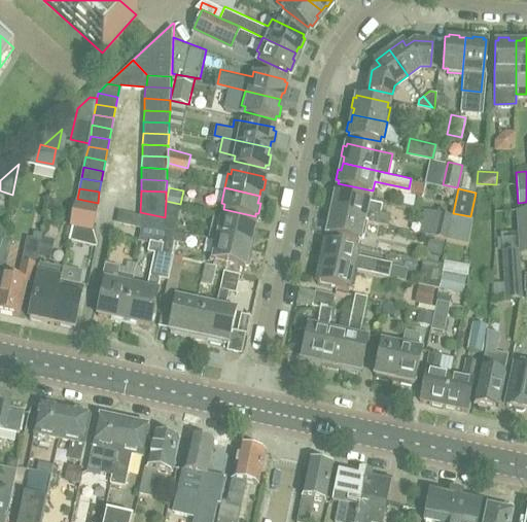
[(331,211),(366,219),(367,218),(388,222),(390,211),(370,207),(371,204),(366,203),(367,198),(337,192),(336,195),(332,194),(330,204),(334,205),(331,211)]
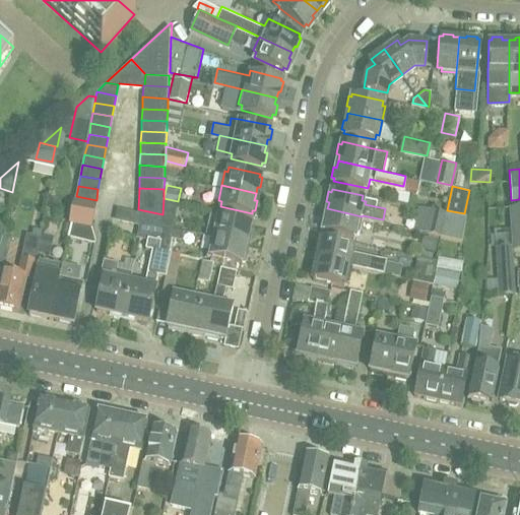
[(91,226),(96,200),(76,196),(71,221),(91,226)]
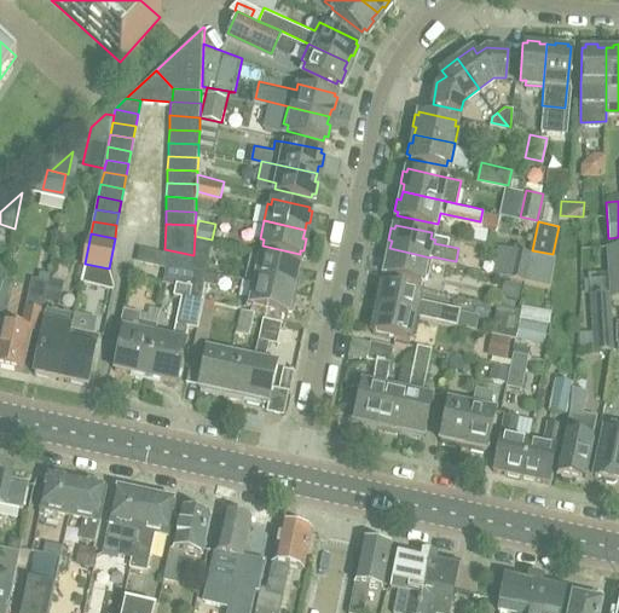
[(213,240),(212,240),(195,236),(194,255),(194,267),(207,270),(213,240)]
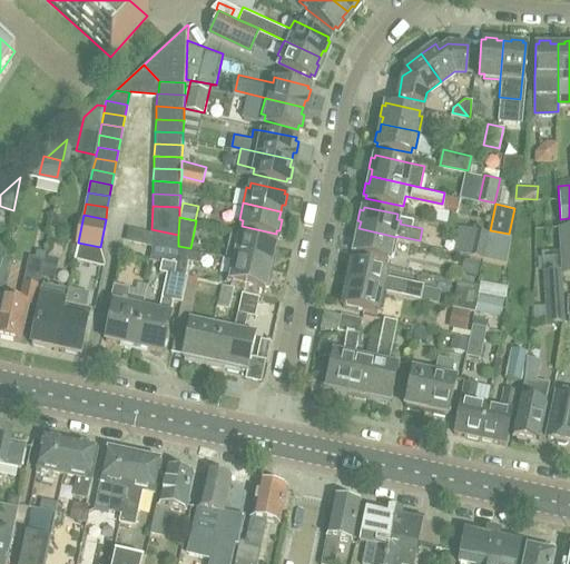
[(178,235),(151,229),(127,225),(124,236),(154,243),(178,248),(178,246),(178,235)]
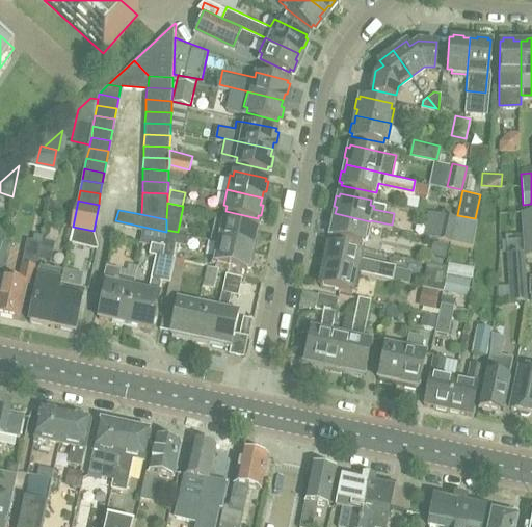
[(531,210),(523,211),(526,253),(531,252),(531,210)]
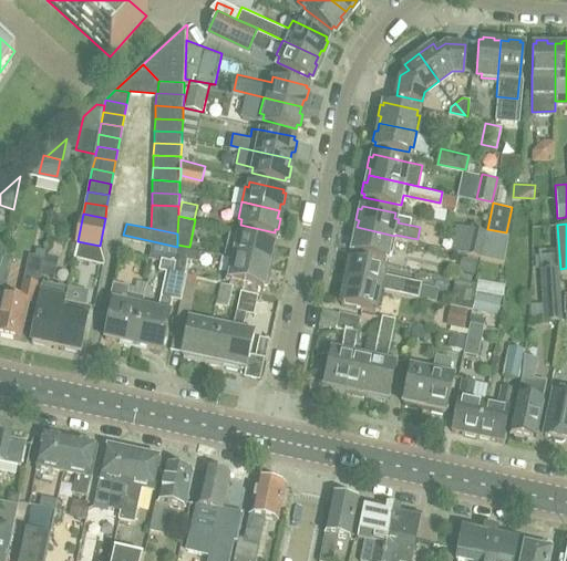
[(486,229),(473,226),(467,250),(482,253),(482,251),(485,235),(486,229)]
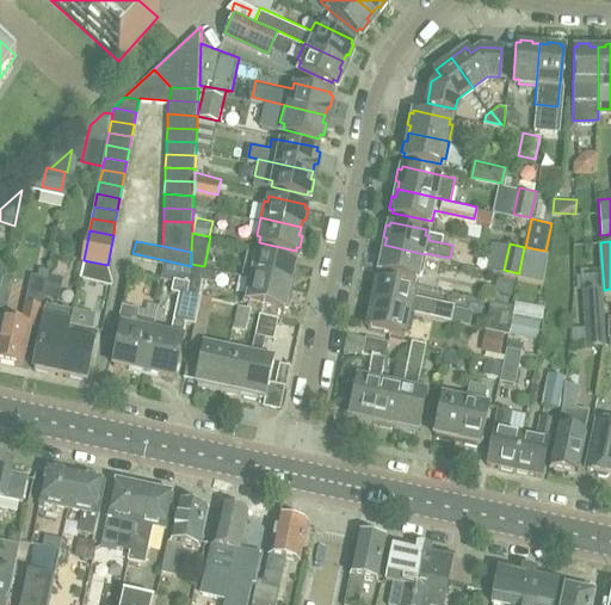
[(421,271),(425,254),(384,245),(383,253),(380,253),(377,264),(381,265),(380,269),(417,277),(418,270),(421,271)]
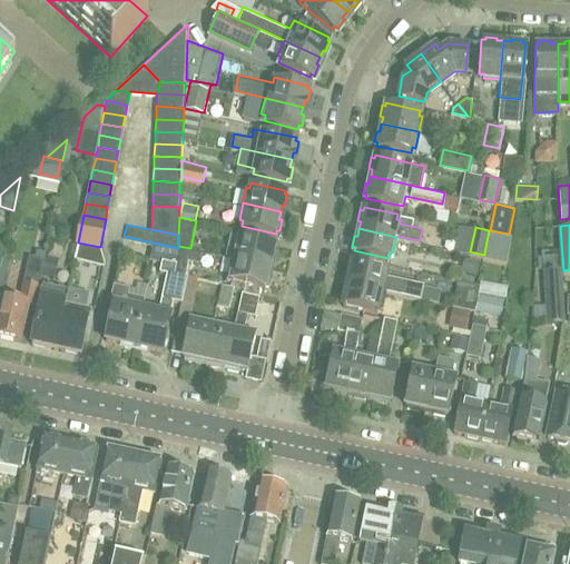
[(484,253),(484,255),(503,259),(509,234),(490,230),(489,230),(488,236),(484,253)]
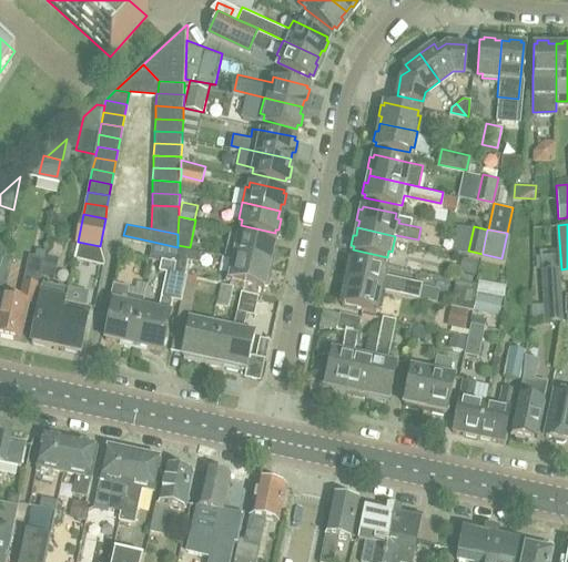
[(225,254),(231,255),(269,263),(270,255),(273,256),(275,245),(272,244),(273,241),(231,232),(225,254)]
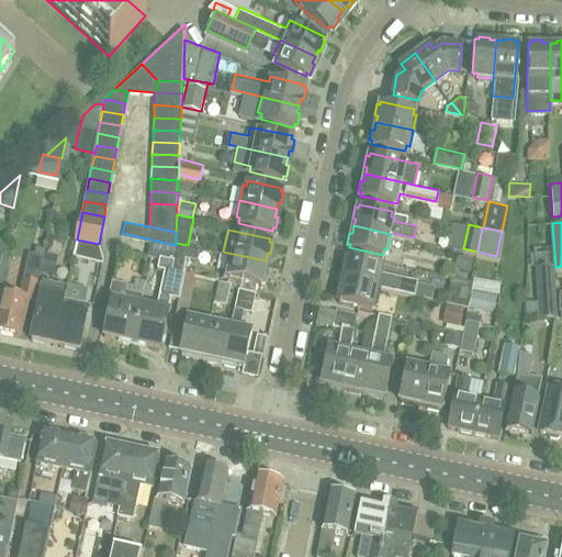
[(102,257),(99,244),(77,240),(74,254),(101,260),(102,257)]
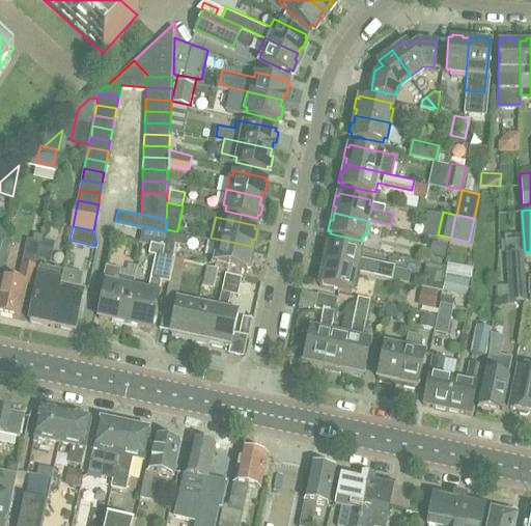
[(165,253),(166,231),(143,226),(140,240),(149,242),(147,249),(156,251),(147,289),(133,285),(126,320),(151,326),(159,292),(158,292),(161,277),(169,278),(174,255),(165,253)]
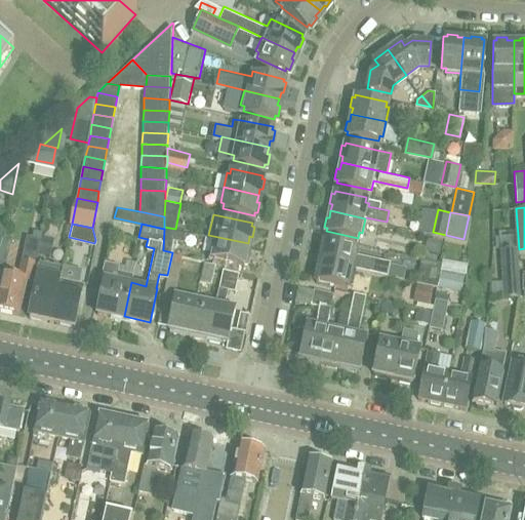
[(187,231),(175,229),(164,227),(164,229),(163,250),(172,252),(175,238),(185,240),(187,231)]
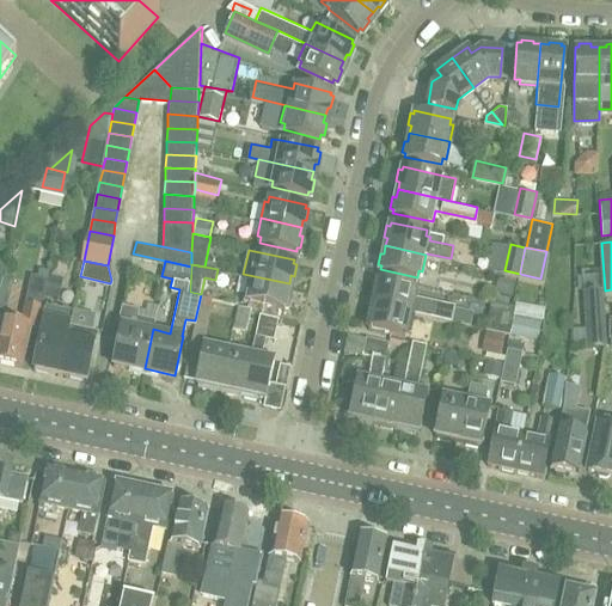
[(63,275),(49,271),(46,291),(60,293),(63,275)]
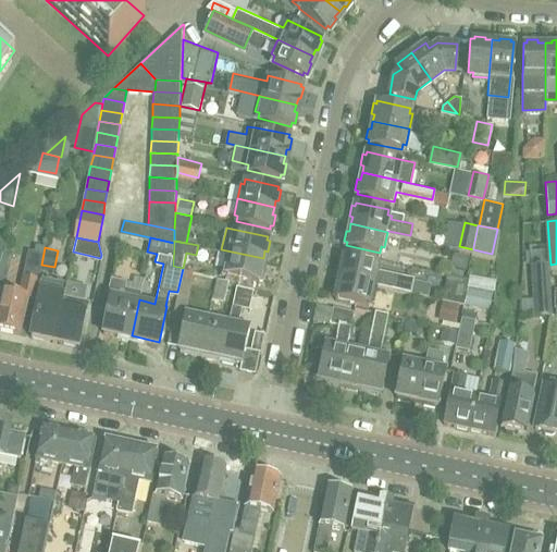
[(34,296),(38,277),(44,252),(28,248),(20,292),(1,289),(0,295),(0,326),(20,330),(27,295),(34,296)]
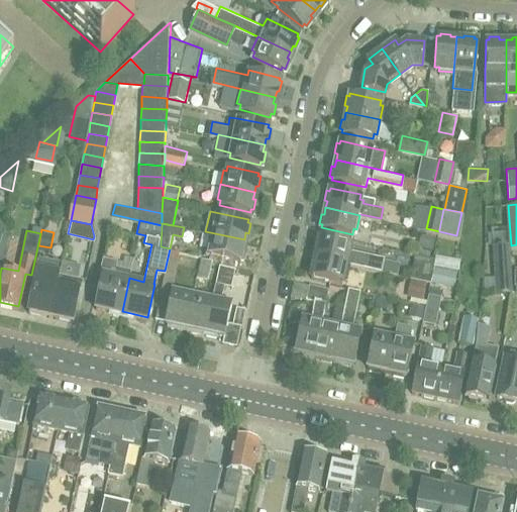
[(435,234),(420,230),(418,243),(432,246),(435,234)]
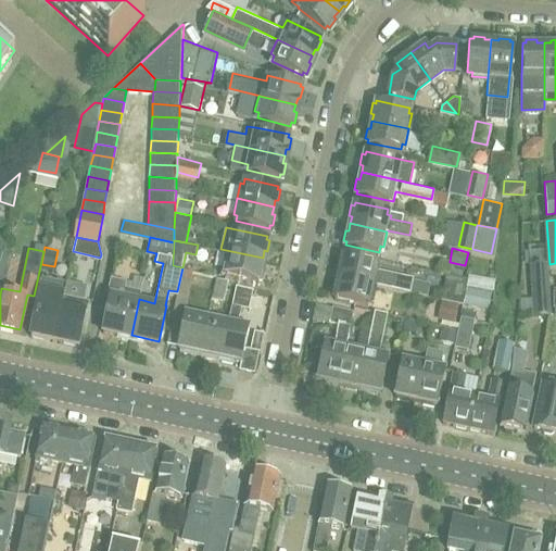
[(261,265),(263,258),(226,250),(222,265),(226,266),(225,272),(258,279),(258,276),(262,276),(264,265),(261,265)]
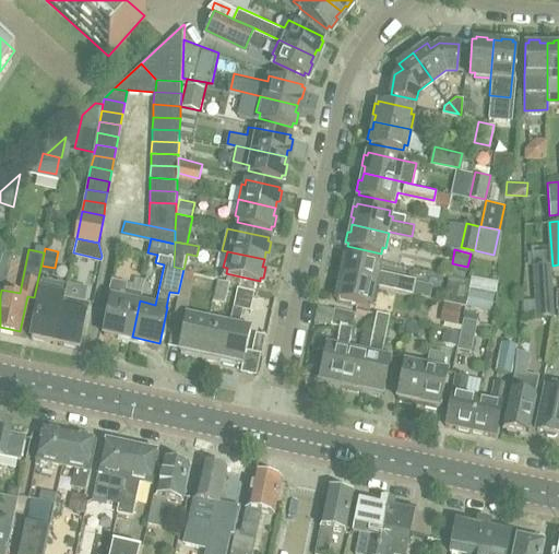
[(341,275),(378,284),(413,291),(416,277),(381,270),(381,268),(378,267),(379,261),(345,255),(345,257),(342,257),(340,268),(343,268),(341,275)]
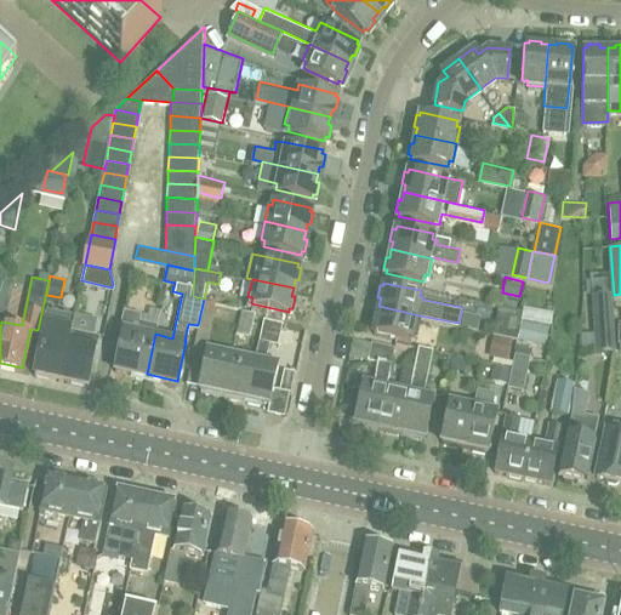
[(614,348),(610,292),(593,294),(597,348),(614,348)]
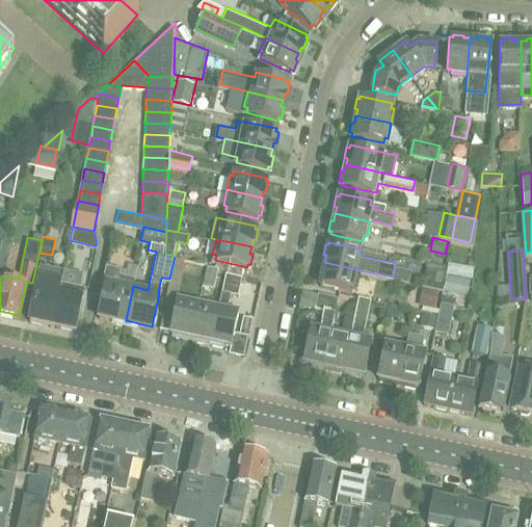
[(29,319),(52,323),(61,281),(65,261),(42,256),(29,319)]
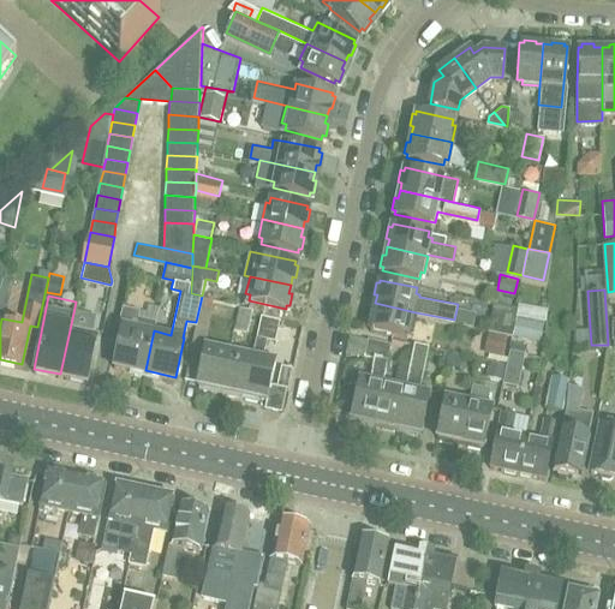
[(202,296),(196,322),(208,324),(214,298),(202,296)]
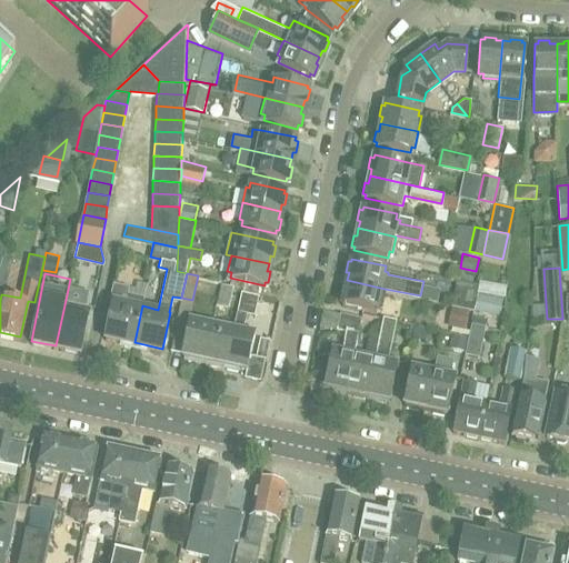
[(478,282),(459,279),(455,303),(473,307),(478,282)]
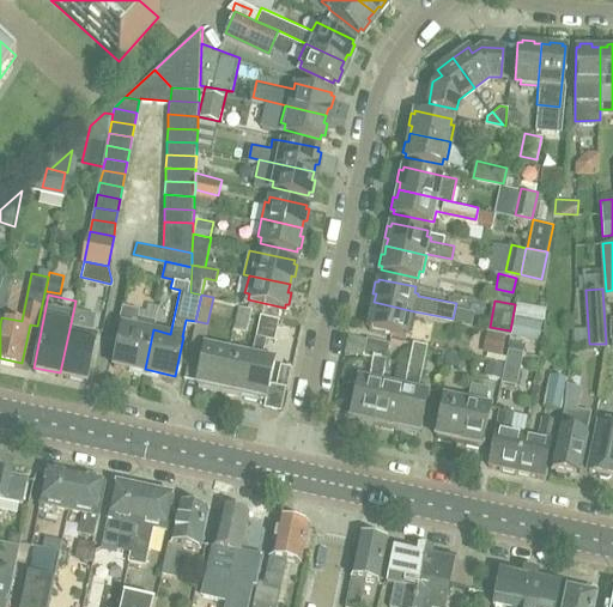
[(411,328),(414,311),(374,302),(372,310),(369,309),(366,321),(370,322),(369,326),(406,334),(407,328),(411,328)]
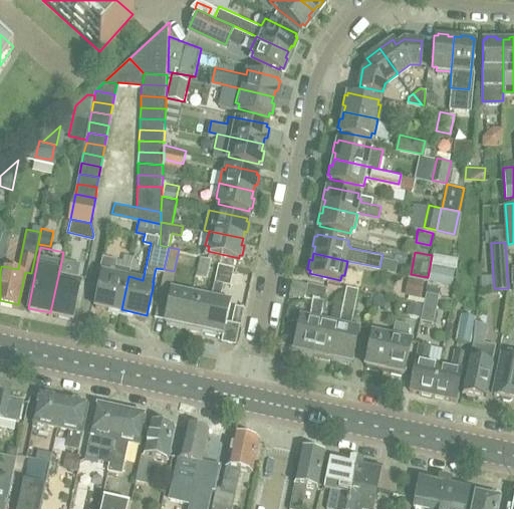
[(121,309),(129,276),(131,266),(115,263),(116,257),(102,254),(98,271),(102,272),(95,304),(121,309)]
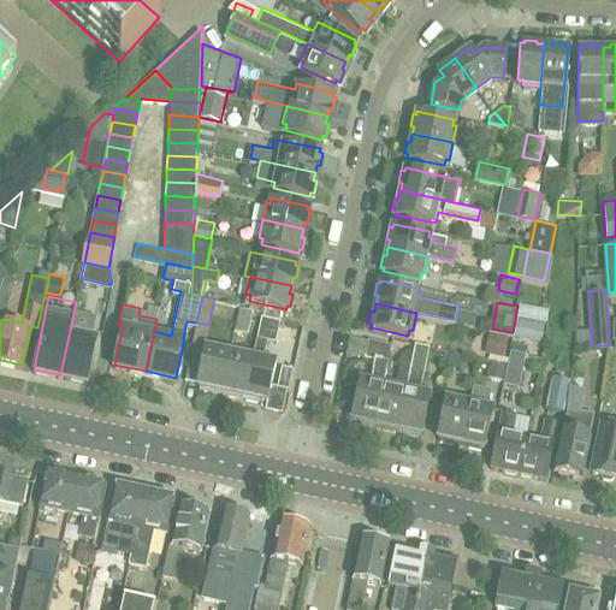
[(247,329),(252,307),(240,305),(235,326),(247,329)]
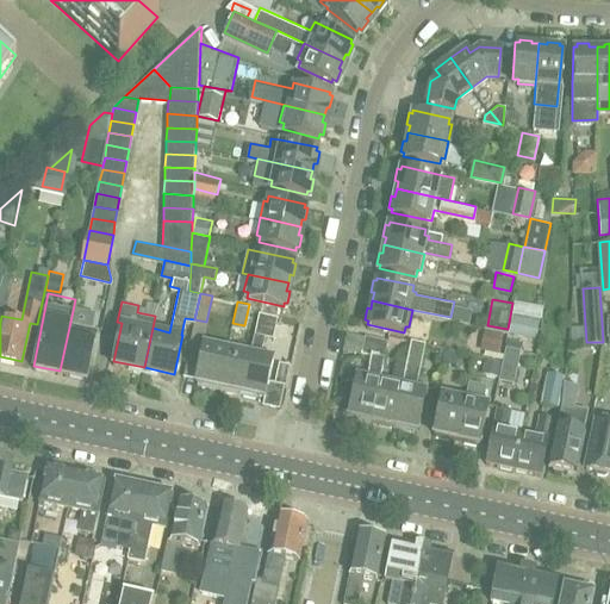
[(521,334),(536,336),(537,327),(540,318),(512,312),(510,323),(508,331),(509,331),(521,334)]
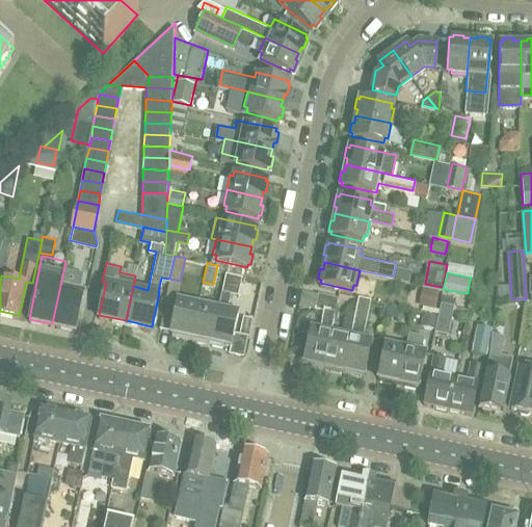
[(61,281),(52,323),(76,328),(84,286),(61,281)]
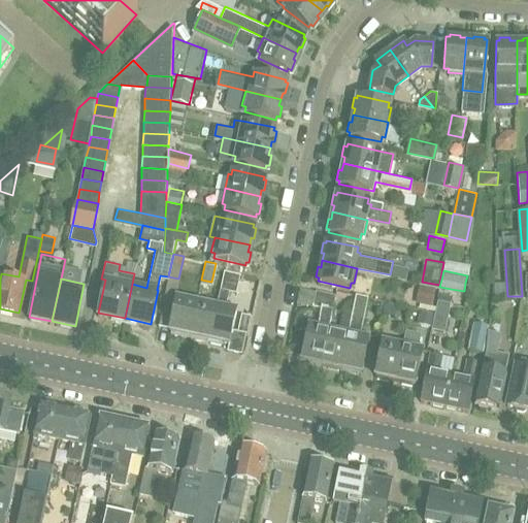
[(436,287),(422,283),(418,298),(433,301),(436,287)]
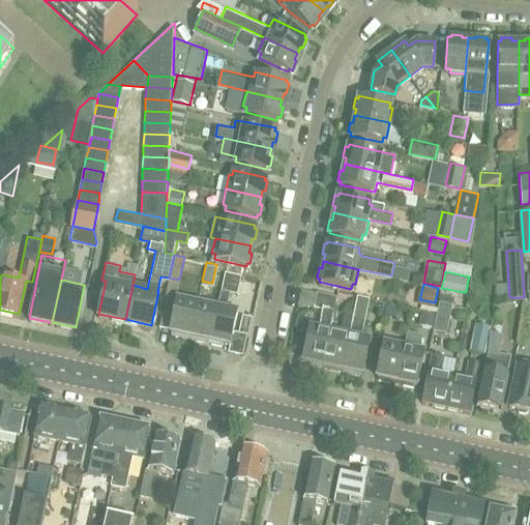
[(237,307),(227,304),(230,290),(221,288),(217,302),(210,338),(211,338),(211,341),(222,343),(223,341),(230,342),(237,307)]
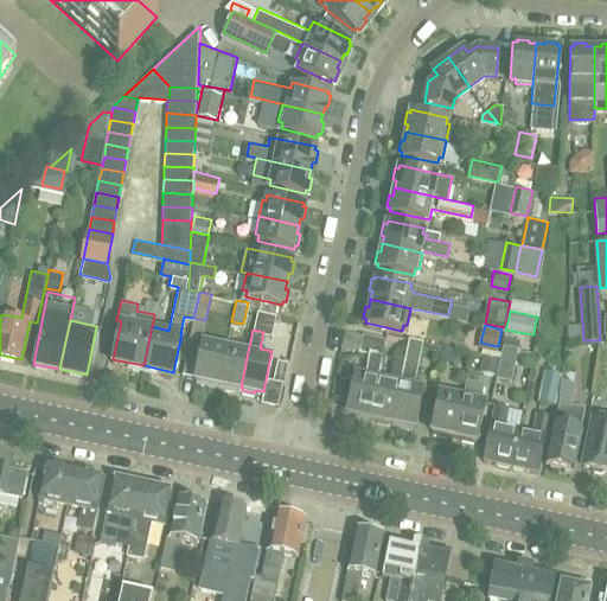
[(379,375),(378,375),(387,338),(364,333),(360,350),(370,352),(365,372),(355,370),(346,410),(355,411),(355,415),(366,417),(366,414),(371,415),(379,375)]
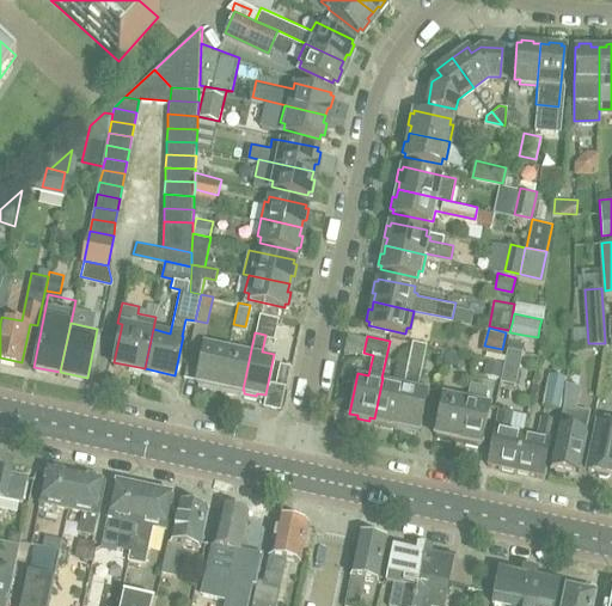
[(220,385),(228,344),(212,341),(210,344),(204,343),(196,380),(200,381),(199,384),(210,386),(212,384),(220,385)]
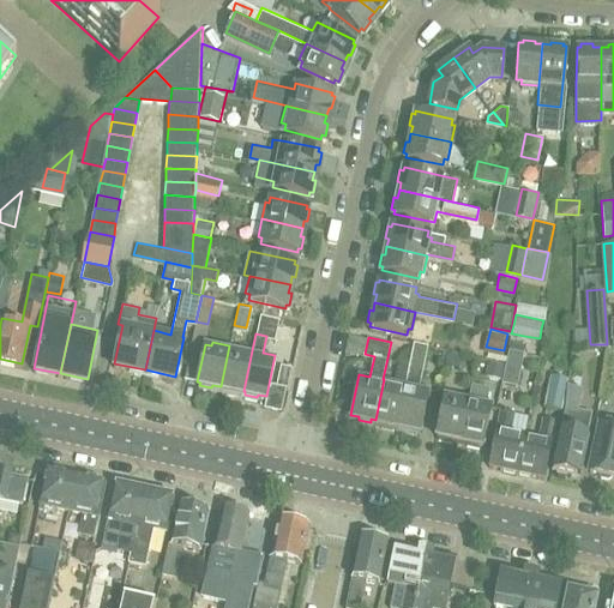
[(423,389),(419,387),(428,344),(416,342),(413,359),(398,425),(404,426),(404,428),(416,432),(416,428),(420,429),(427,393),(422,392),(423,389)]
